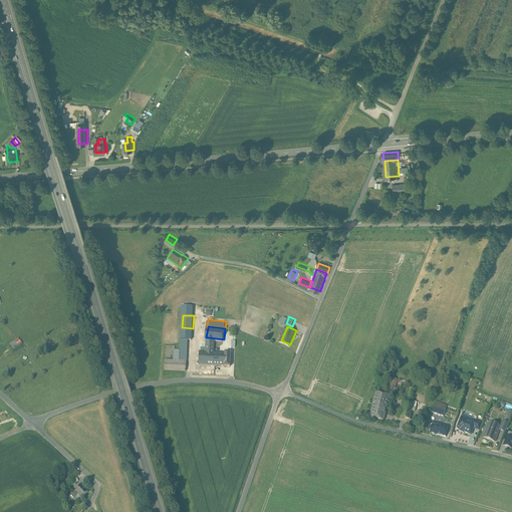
[(193,328),(182,327),(182,337),(190,337),(193,337),(193,328)]
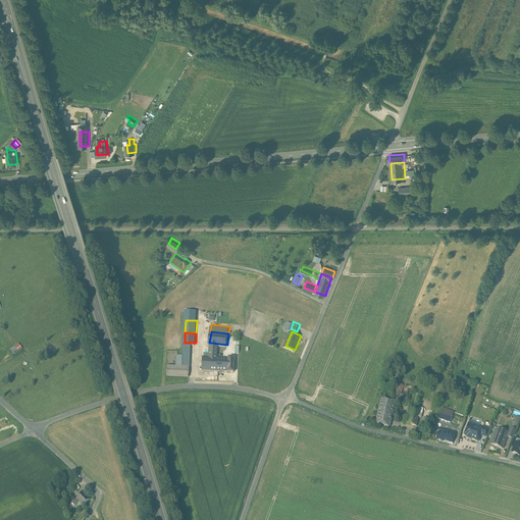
[(18,342),(15,345),(19,350),(23,347),(18,342)]
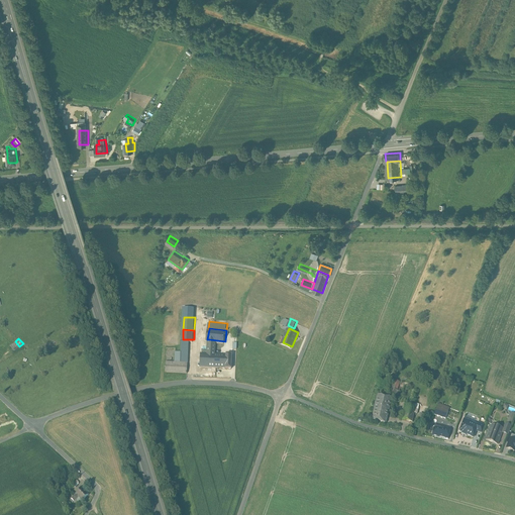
[(191,339),(183,339),(183,349),(182,361),(190,361),(191,339)]
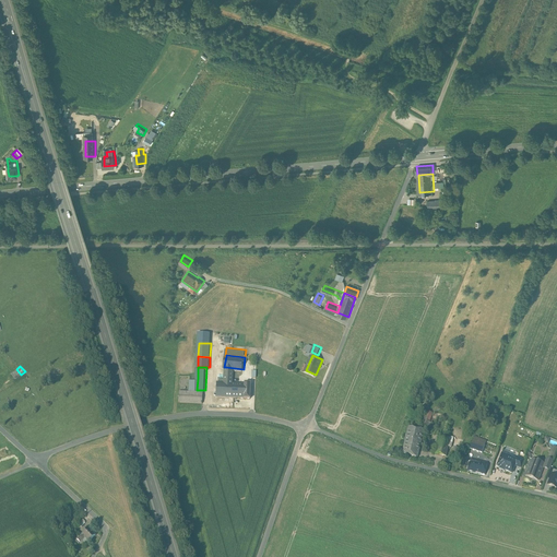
[(235,368),(226,367),(225,380),(234,381),(235,368)]
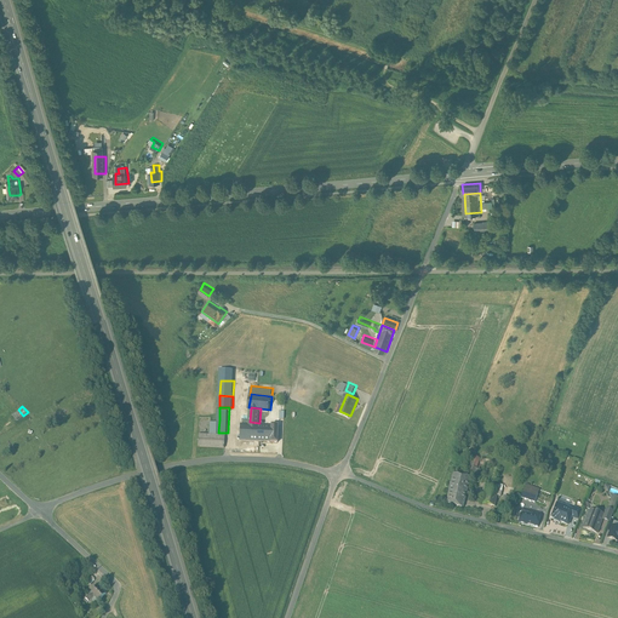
[(250,422),(244,422),(242,438),(263,439),(264,423),(259,423),(250,422)]
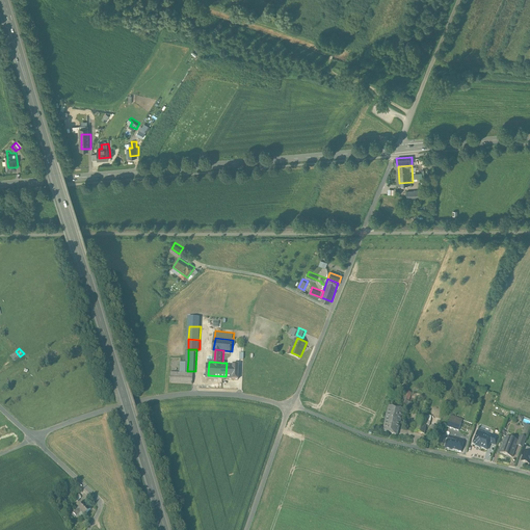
[(235,363),(227,363),(226,376),(240,377),(241,362),(238,362),(237,362),(235,362),(235,363)]
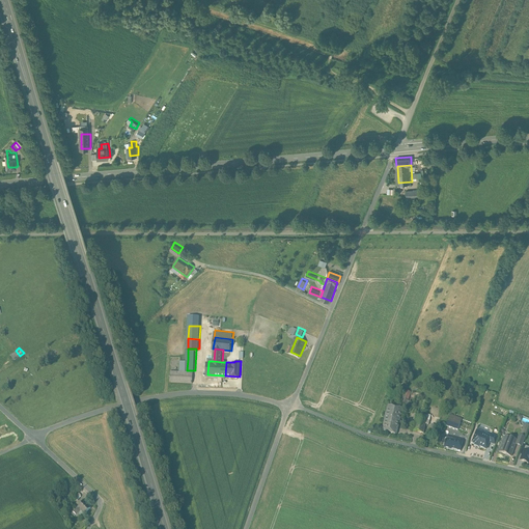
[(181,370),(172,369),(171,380),(194,381),(195,370),(187,370),(181,370)]
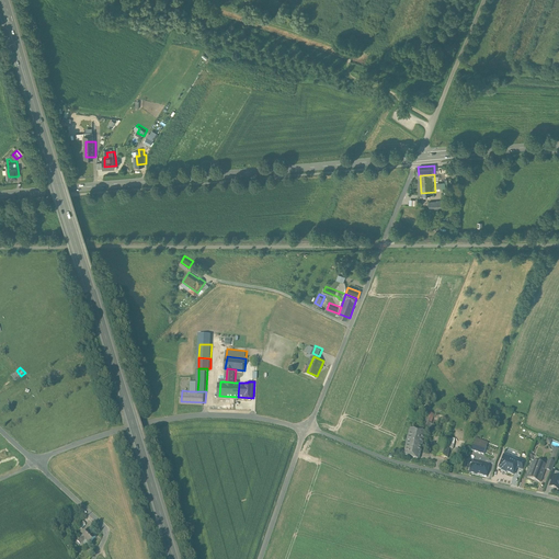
[(436,412),(428,410),(424,423),(432,425),(436,412)]
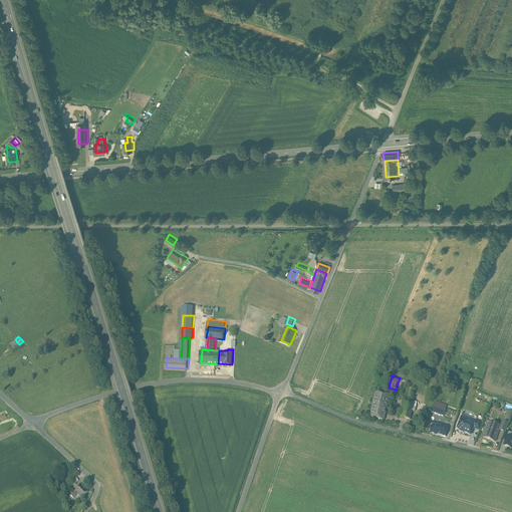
[(392,394),(377,391),(373,406),(388,409),(392,394)]
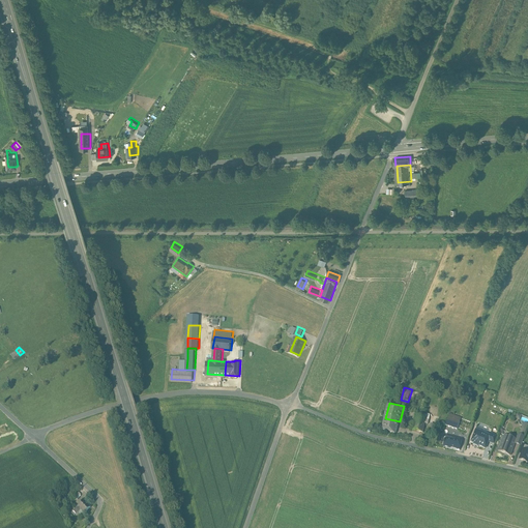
[(428,417),(427,421),(428,422),(431,412),(419,409),(417,415),(428,417)]
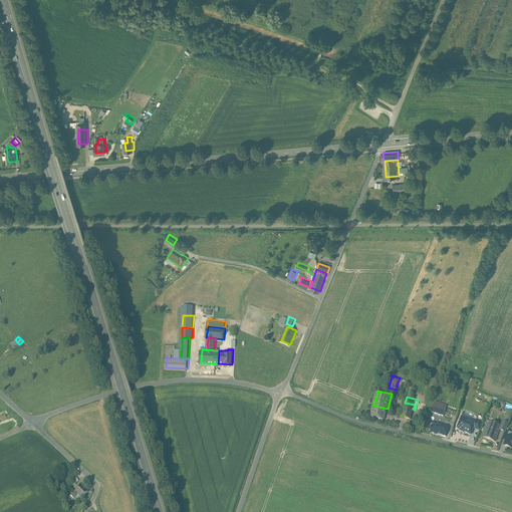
[(414,409),(415,405),(405,403),(402,416),(412,418),(414,409)]
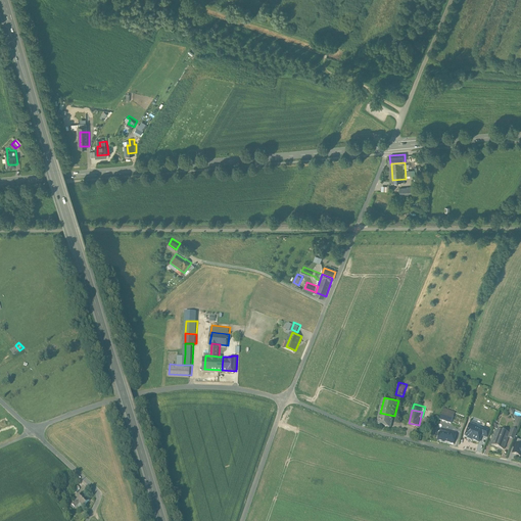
[(447,411),(444,410),(441,418),(453,422),(456,415),(447,411)]
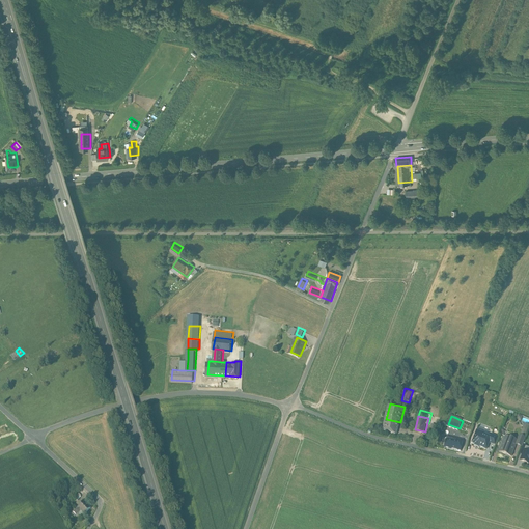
[(400,422),(386,419),(384,428),(398,432),(400,422)]
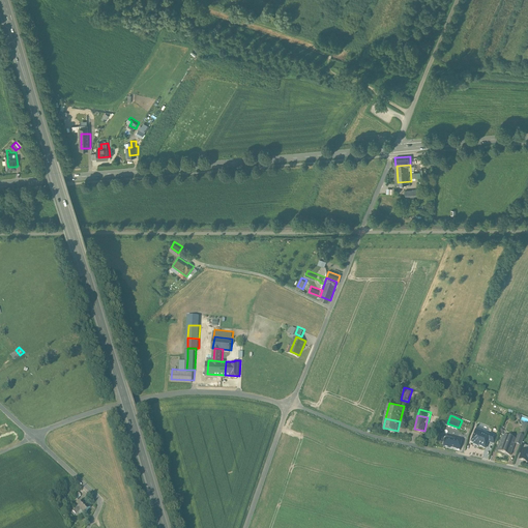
[(481,430),(480,433),(476,431),(473,440),(488,446),(490,439),(492,434),(481,430)]
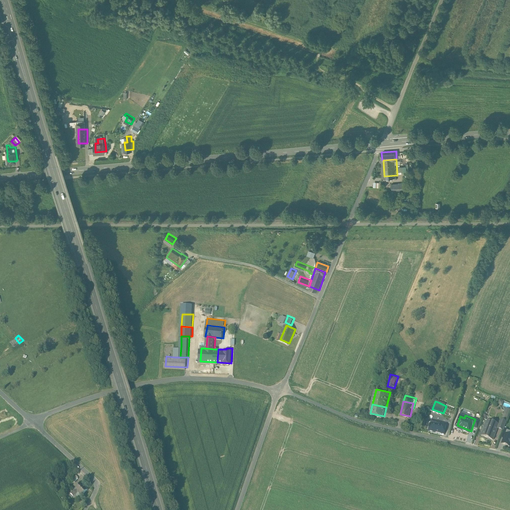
[(482,419),(476,417),(475,419),(473,424),(479,427),(482,419)]
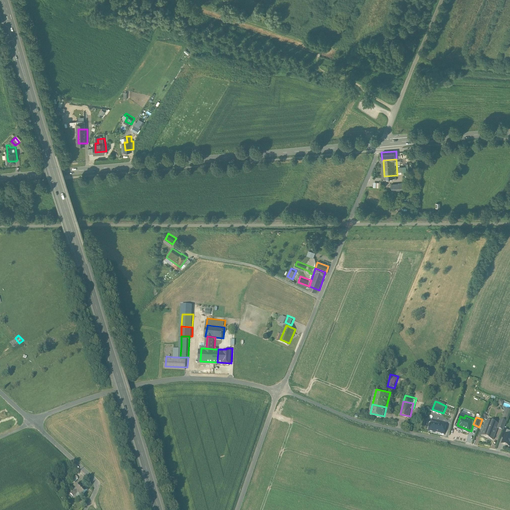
[(500,422),(489,418),(483,433),(495,438),(499,426),(501,422),(500,422)]
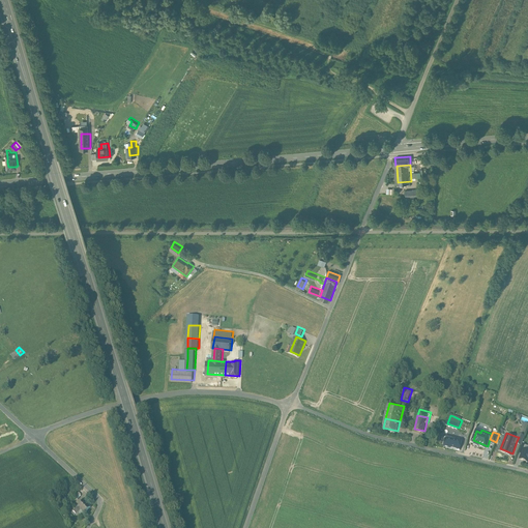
[(526,435),(520,433),(518,437),(519,437),(517,441),(523,443),(523,442),(526,435)]
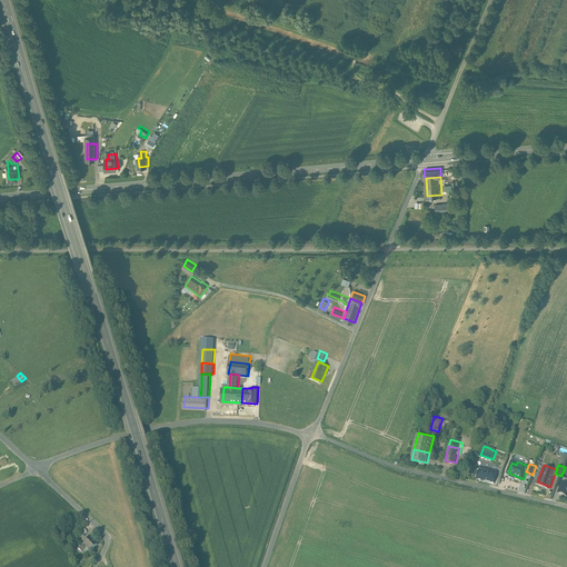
[(488,467),(481,466),(479,471),(478,471),(477,473),(479,473),(478,477),(486,479),(488,467)]
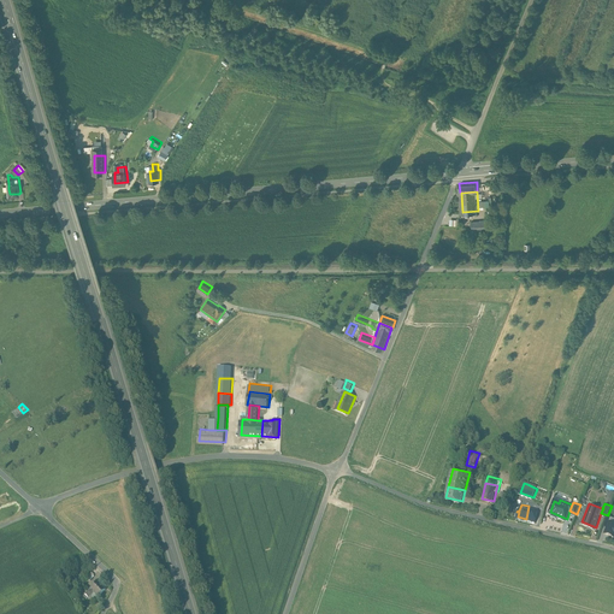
[(539,508),(529,506),(526,519),(536,521),(539,508)]
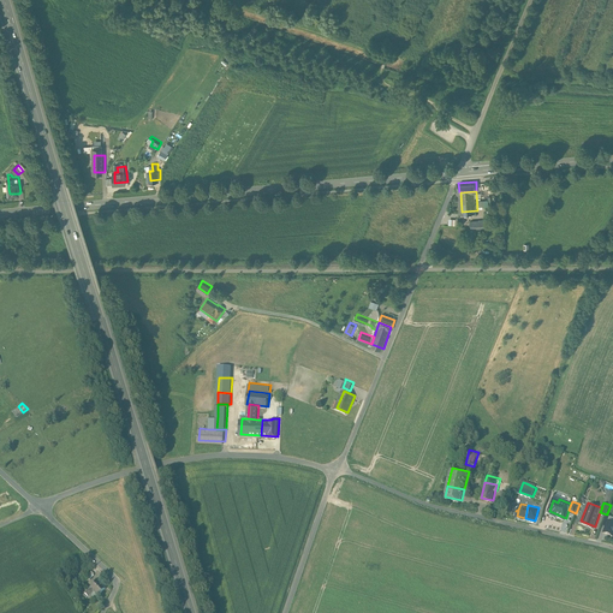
[(100,578),(93,585),(95,589),(96,589),(100,594),(107,587),(100,578)]
